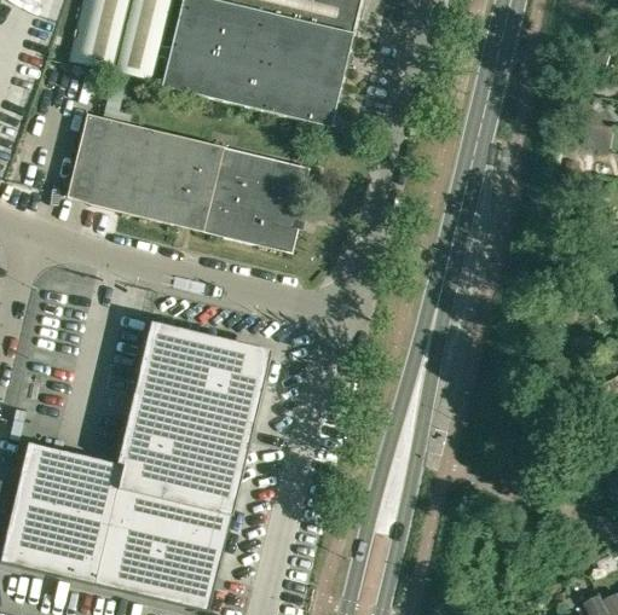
[(353,33),(220,0),(180,0),(169,47),(163,45),(173,0),(84,0),(69,62),(154,82),(161,54),(167,56),(161,83),(330,126),(353,33)]
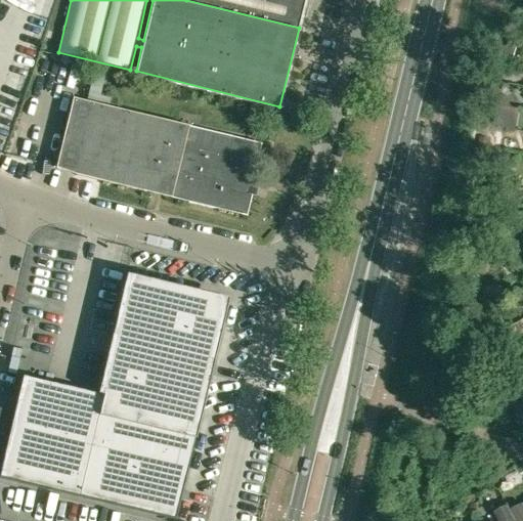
[(186,0),(299,28),(304,0),(186,0)]
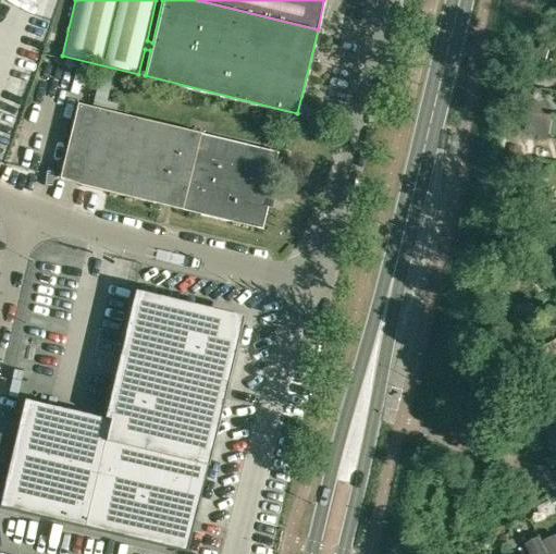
[(530,40),(526,57),(544,61),(547,45),(530,40)]
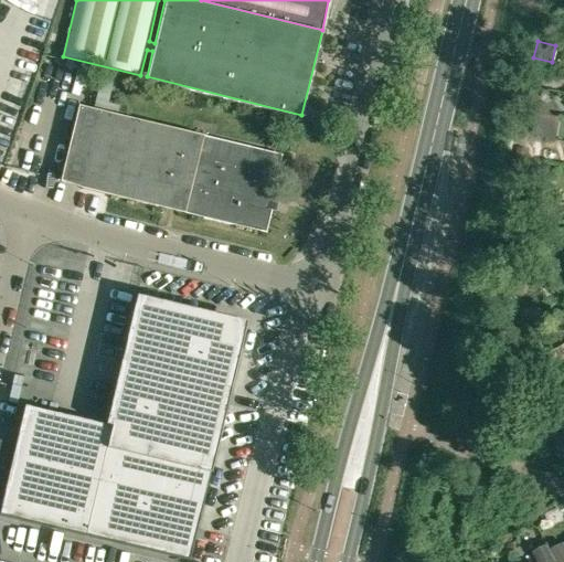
[(528,72),(524,82),(529,83),(540,85),(542,76),(531,73),(528,72)]
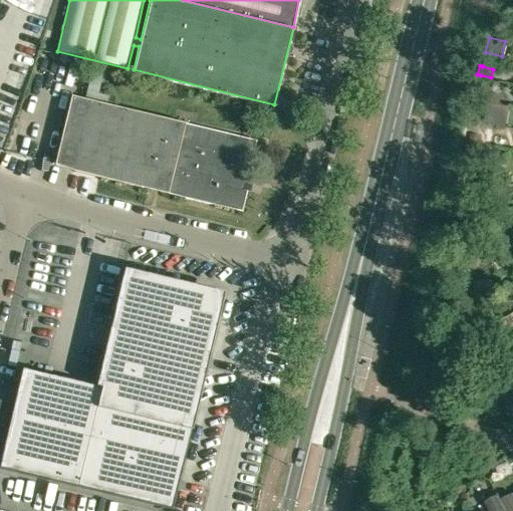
[(257,139),(107,102),(109,93),(99,91),(103,70),(92,67),(85,97),(71,93),(55,162),(74,169),(238,208),(245,176),(247,176),(257,139)]
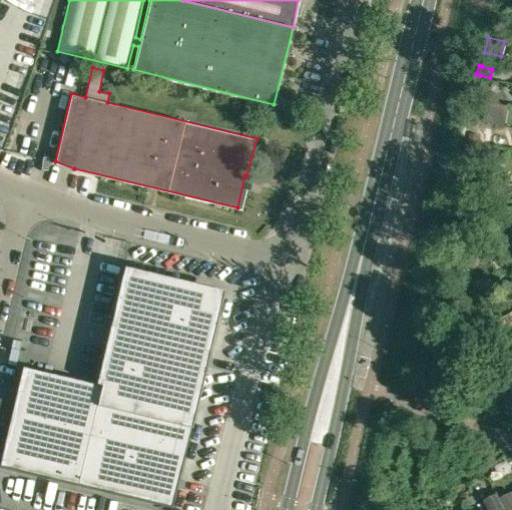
[(470,130),(468,139),(483,142),(485,133),(470,130)]
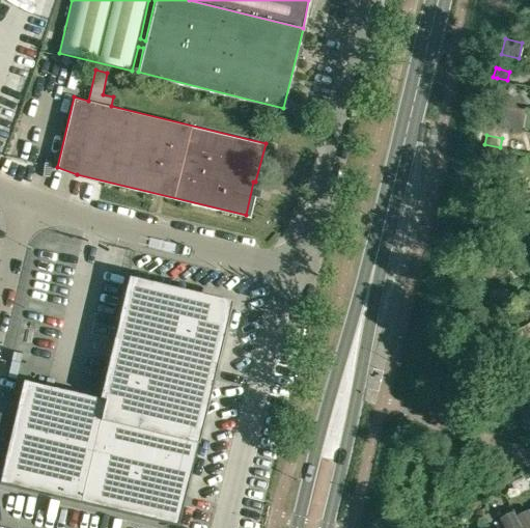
[(192,290),(169,284),(167,295),(128,285),(127,285),(126,286),(119,316),(118,316),(100,396),(24,379),(0,477),(0,480),(178,524),(202,421),(194,419),(202,381),(213,383),(229,311),(229,310),(228,309),(189,300),(192,290)]
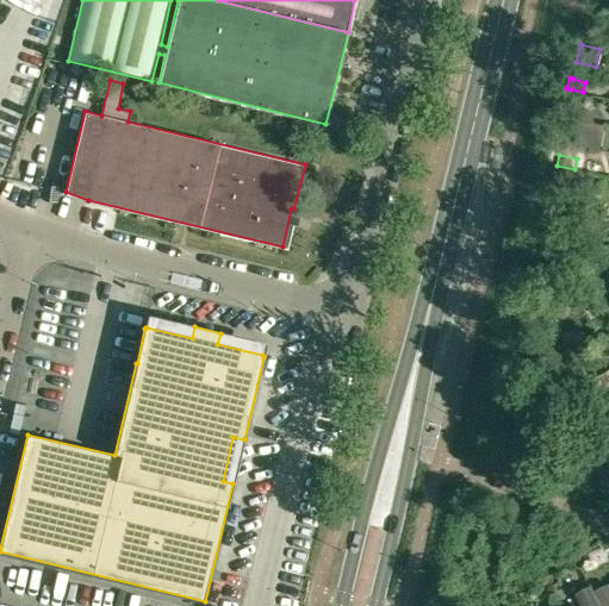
[(594,461),(572,469),(577,483),(600,475),(594,461)]
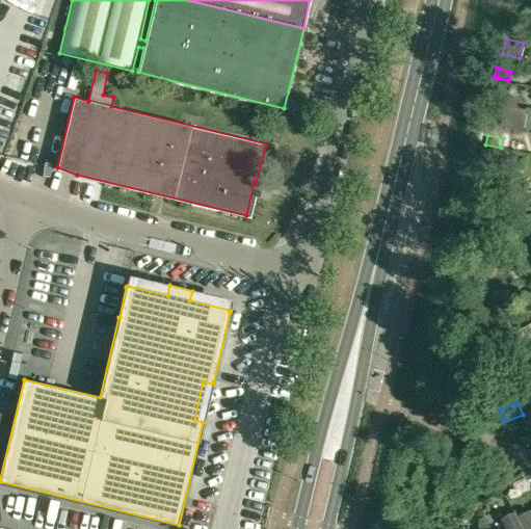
[(0,412),(0,437),(4,439),(10,414),(0,412)]
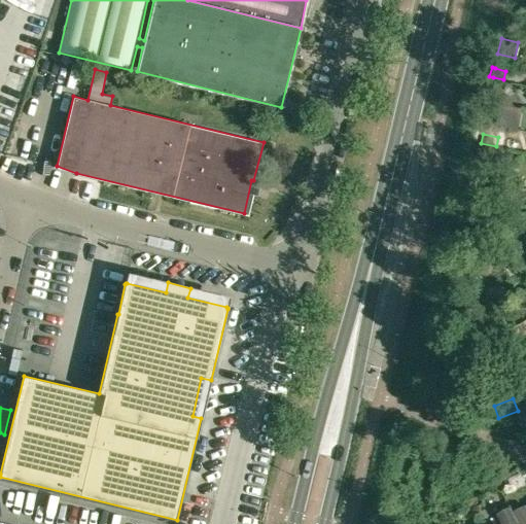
[(525,504),(515,511),(521,523),(525,523),(525,504)]
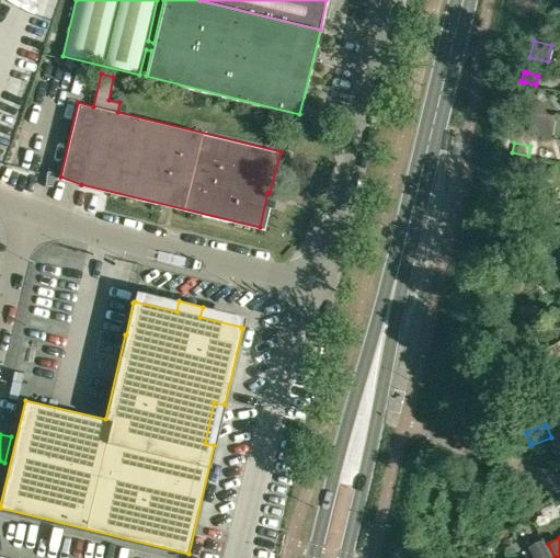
[(555,557),(548,544),(545,538),(530,546),(536,557),(534,557),(555,557)]
